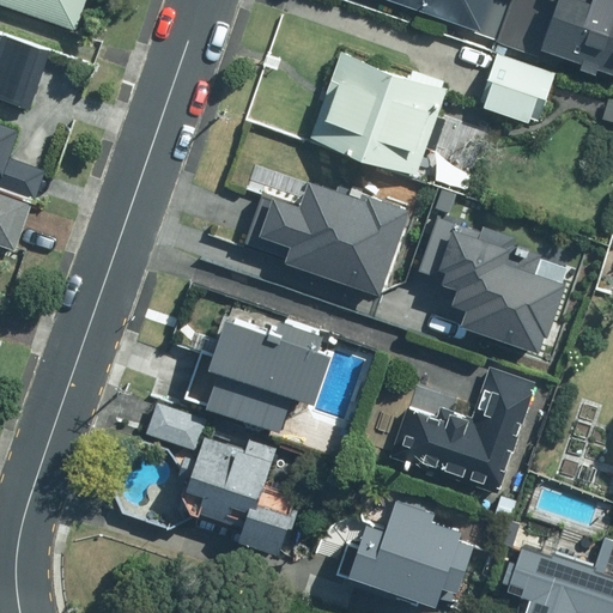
[(96,0),(0,0),(0,2),(1,4),(85,32),(96,0)]
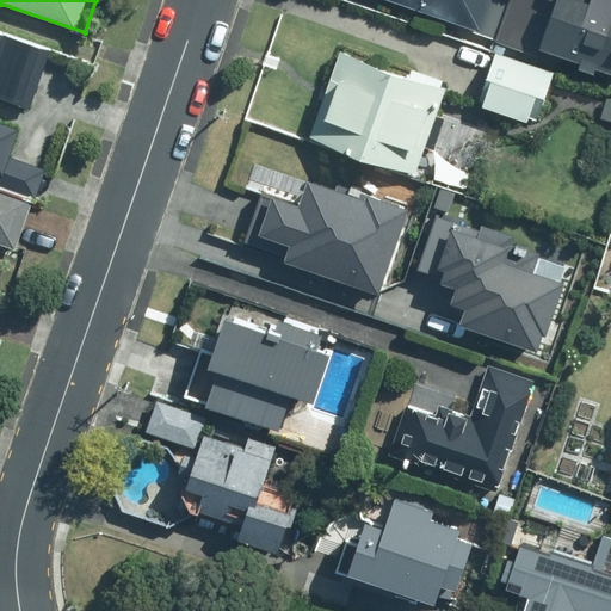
[(485,0),(399,0),(411,4),(411,5),(475,28),(485,0)]
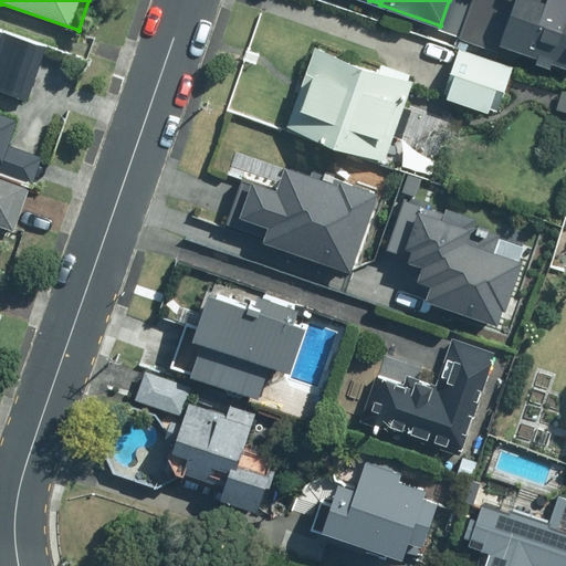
[(498,50),(500,42),(565,64),(565,0),(470,0),(458,37),(498,50)]
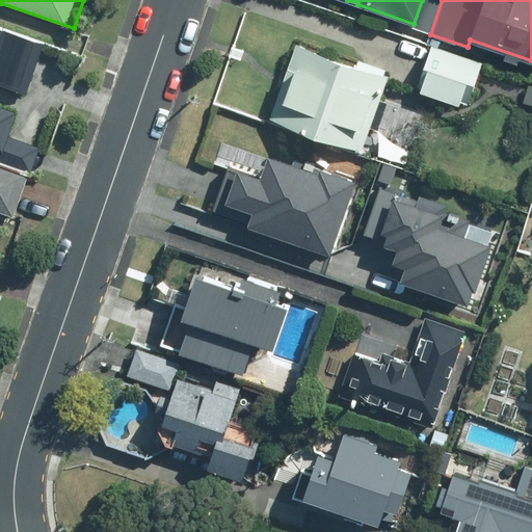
[(0,30),(0,161),(32,173),(42,147),(7,135),(16,112),(0,106),(0,84),(29,94),(45,46),(0,30)]
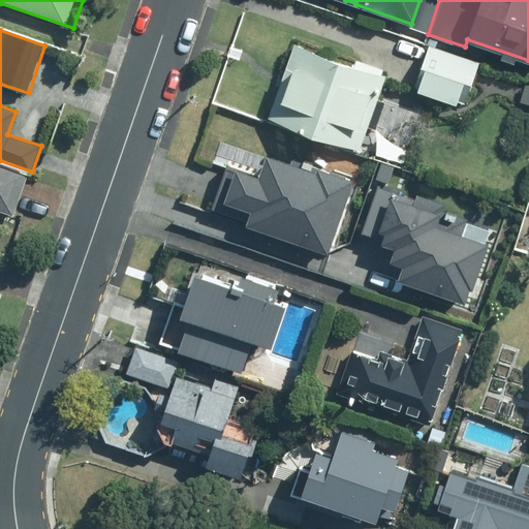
[(267,118),(312,133),(338,57),(293,41),(267,118)]
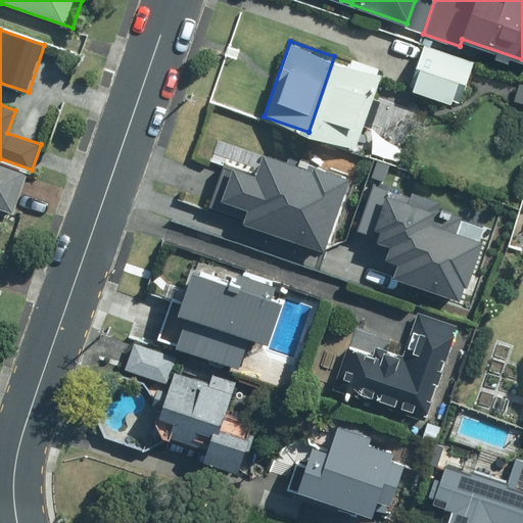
[(473,60),(422,43),(416,63),(466,81),(473,60)]
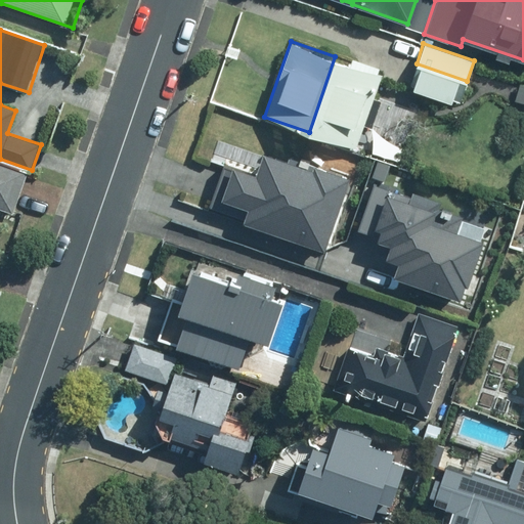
[(382,73),(335,56),(309,132),(355,147),(382,73)]
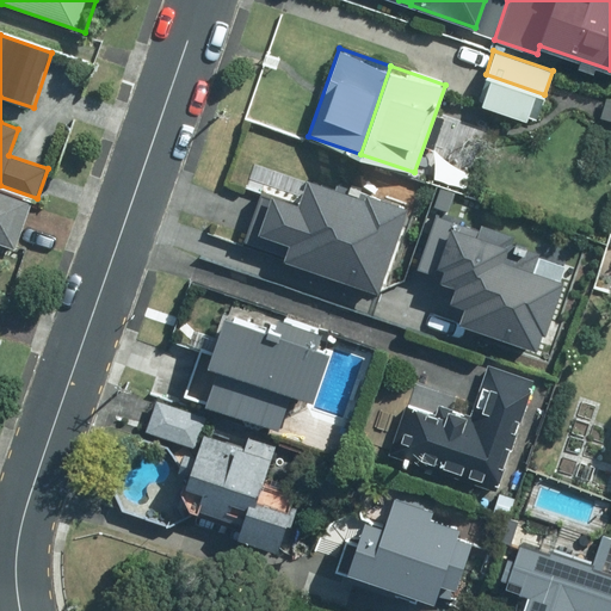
[(362,193),(307,174),(297,201),(271,191),(258,229),(287,240),(282,255),(377,289),(405,208),(407,203),(363,187),(362,193)]
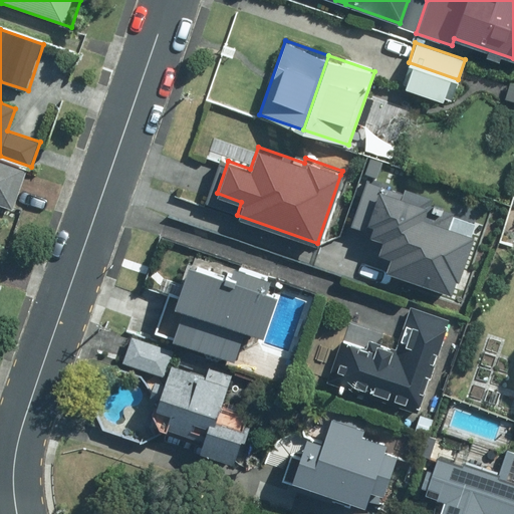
[(0,205),(14,210),(26,174),(0,164),(0,205)]
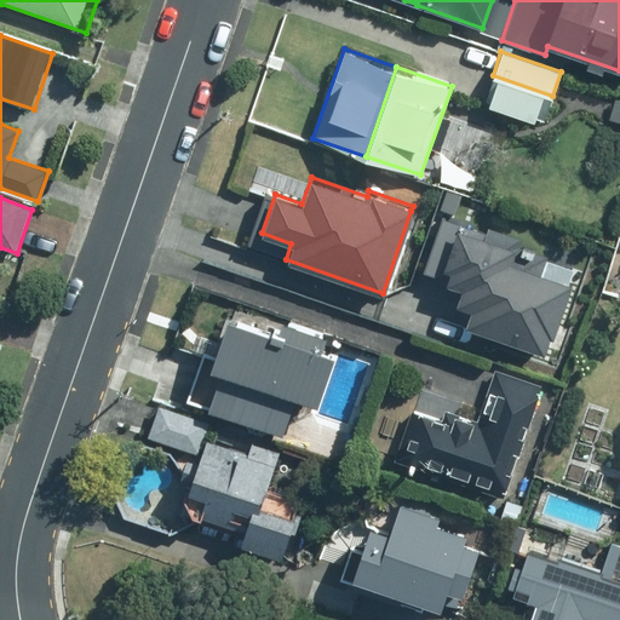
[(489,225),(487,231),(442,216),(424,268),(448,276),(446,282),(461,287),(457,303),(470,308),(464,325),(547,354),(572,282),(540,271),(546,252),(518,244),(522,235),(489,225)]
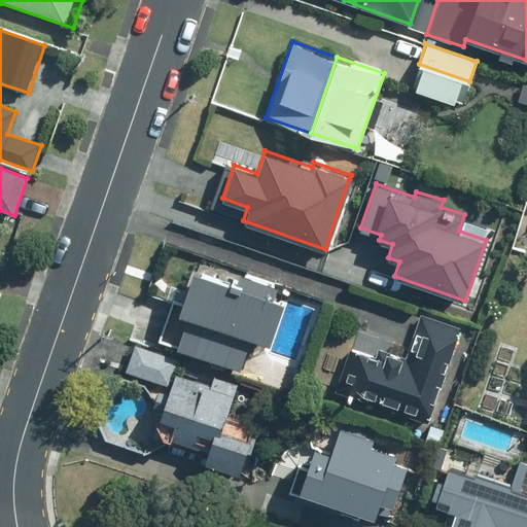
[(276,283),(237,269),(232,281),(189,267),(162,343),(240,372),(253,336),(269,342),(283,301),(272,296),(276,283)]
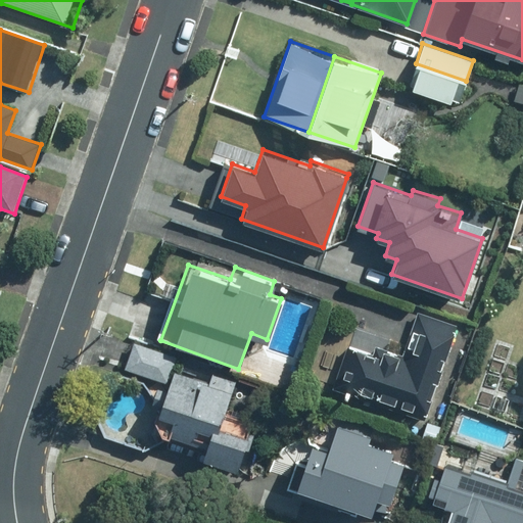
[(458,324),(417,310),(402,353),(375,344),(372,352),(348,344),(334,386),(385,403),(385,405),(426,418),(458,324)]
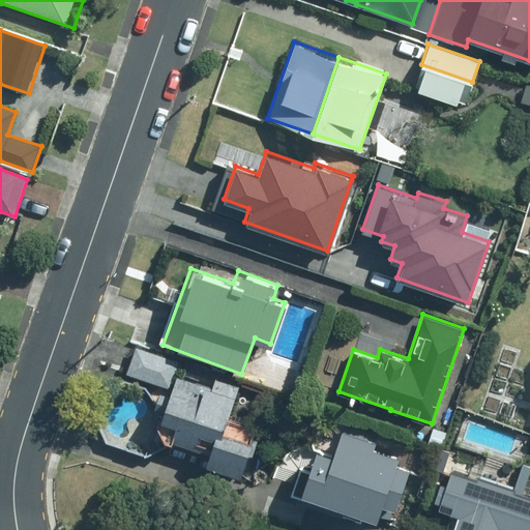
[(178,360),(135,346),(126,372),(169,386),(178,360)]
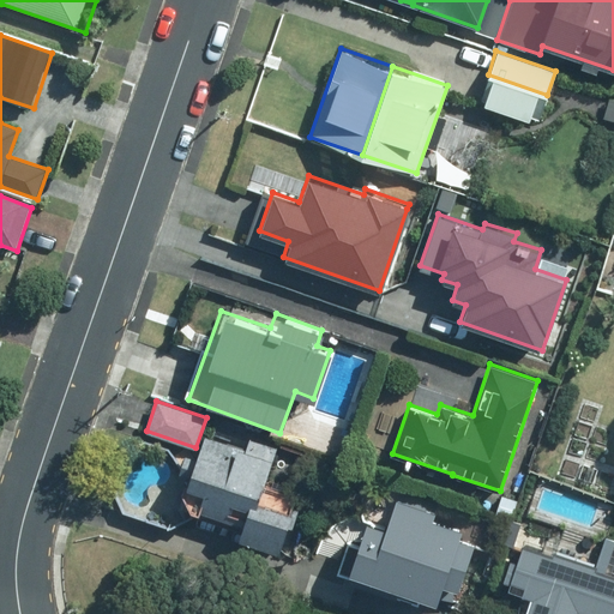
[(180,463),(193,467),(193,469),(259,492),(269,463),(270,464),(276,447),(248,438),(245,449),(204,435),(197,458),(184,453),(180,463)]
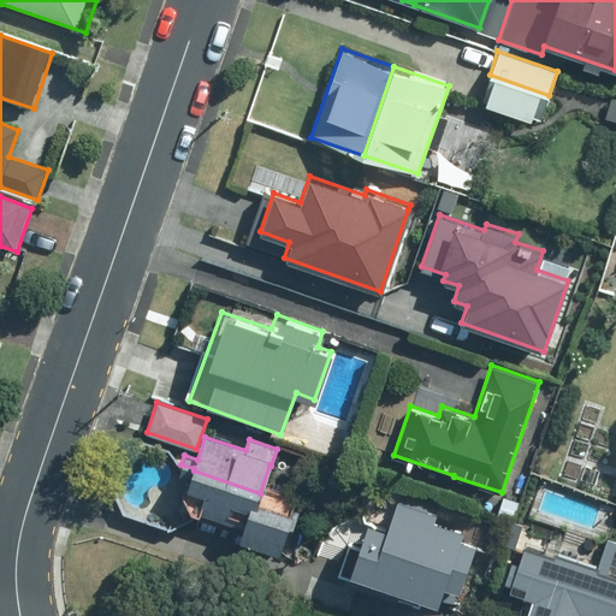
[(278,460),(262,507),(249,502),(246,510),(262,515),(294,526),(296,519),(313,472),(278,460)]
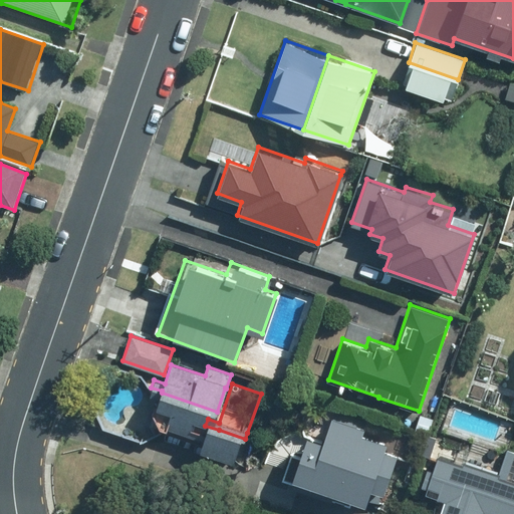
[(380,442),(356,434),(361,419),(336,411),(323,446),(305,440),(295,468),(361,491),(364,481),(378,485),(384,466),(389,454),(377,450),(380,442)]
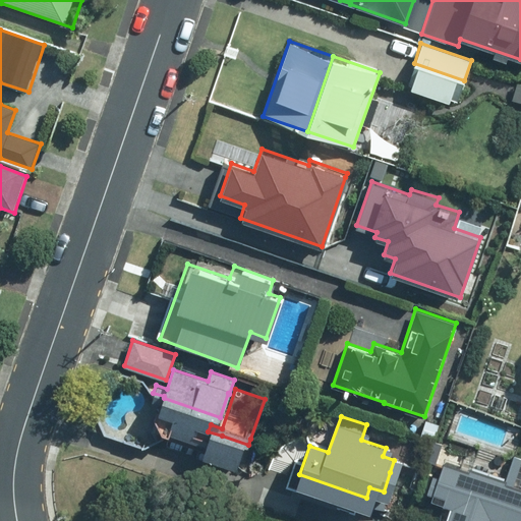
[(430,498),(452,505),(446,520),(491,520),(493,519),(497,520),(520,520),(520,457),(514,454),(504,481),(443,460),(430,498)]
